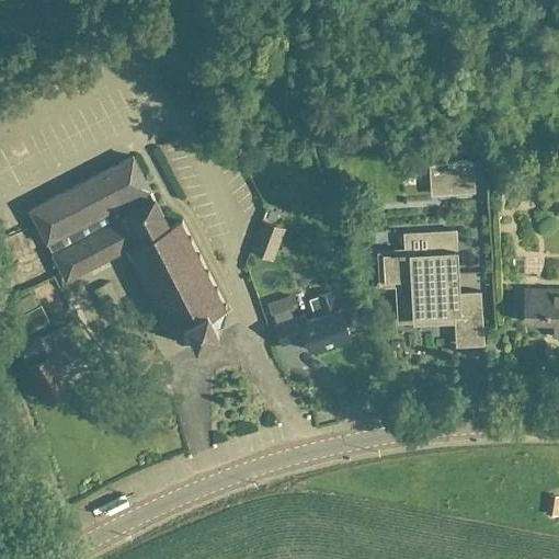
[(171,337),(174,335),(177,340),(177,341),(190,345),(190,344),(195,342),(196,345),(219,333),(217,330),(223,328),(224,328),(228,315),(227,315),(225,309),(228,307),(227,305),(224,307),(181,223),(170,228),(134,158),(31,210),(38,225),(26,230),(29,235),(4,247),(24,285),(48,273),(48,272),(59,265),(67,281),(129,248),(173,333),(170,334),(171,337)]
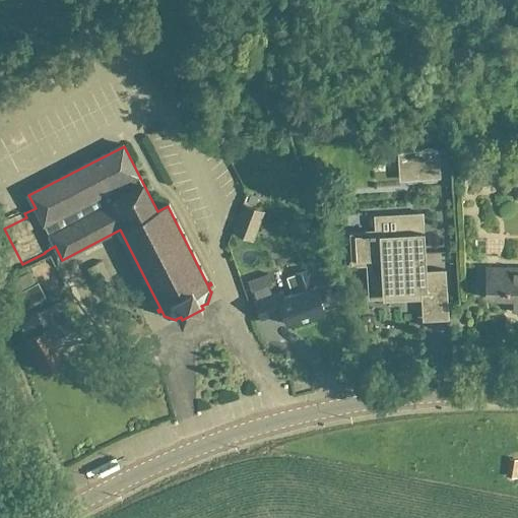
[(414,180),(442,179),(440,147),(412,148),(414,180)]
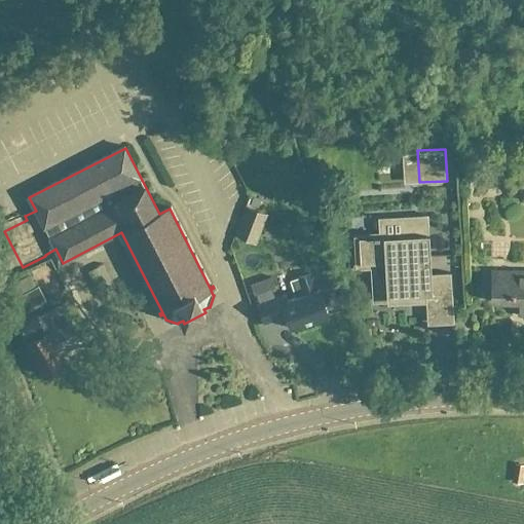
[(452,273),(432,274),(428,216),(403,217),(403,218),(384,219),(385,237),(380,238),(380,236),(370,236),(370,238),(360,239),(361,265),(390,264),(390,277),(376,277),(377,299),(453,294),(452,273)]
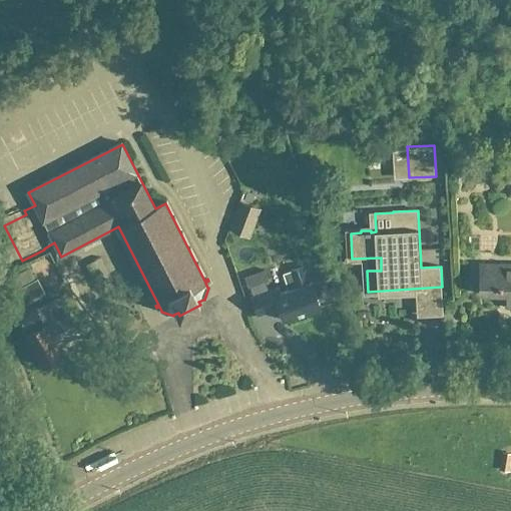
[(510,265),(481,265),(480,295),(507,296),(507,309),(510,308),(510,265)]
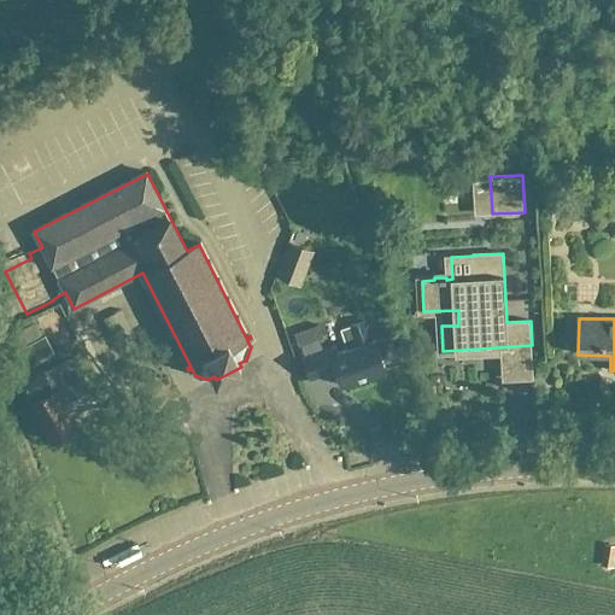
[(365,322),(341,331),(349,350),(339,353),(337,346),(324,351),(320,339),(323,338),(320,326),(296,334),(300,346),(302,345),(305,357),(303,358),(311,379),(337,370),(341,386),(386,370),(375,340),(373,341),(365,322)]
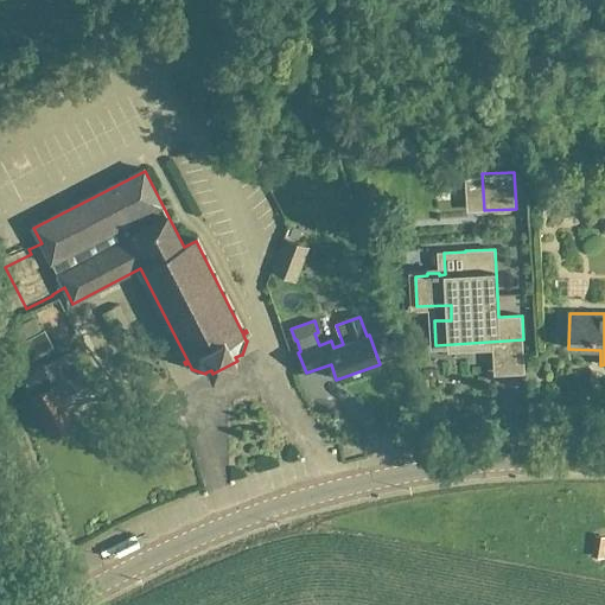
[(30,362),(55,349),(39,318),(14,331),(30,362)]
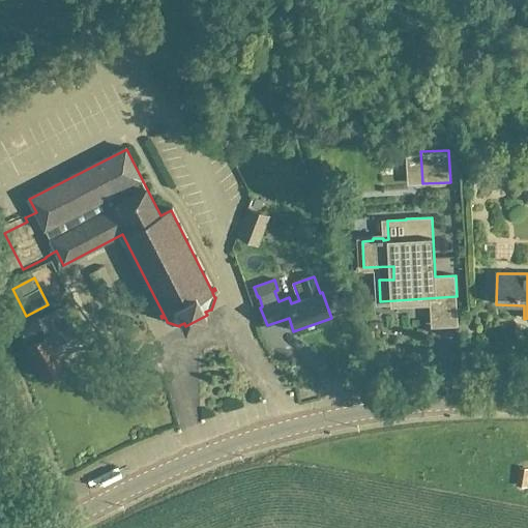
[(55,313),(75,303),(66,288),(47,297),(55,313)]
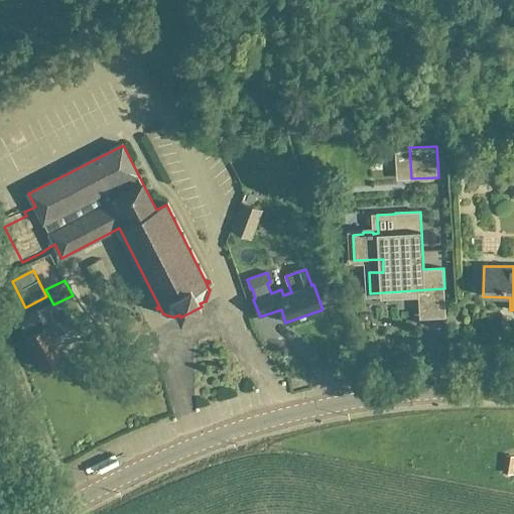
[(57,349),(81,337),(70,316),(46,329),(37,311),(19,320),(24,331),(25,330),(29,338),(27,338),(43,369),(62,359),(57,349)]
